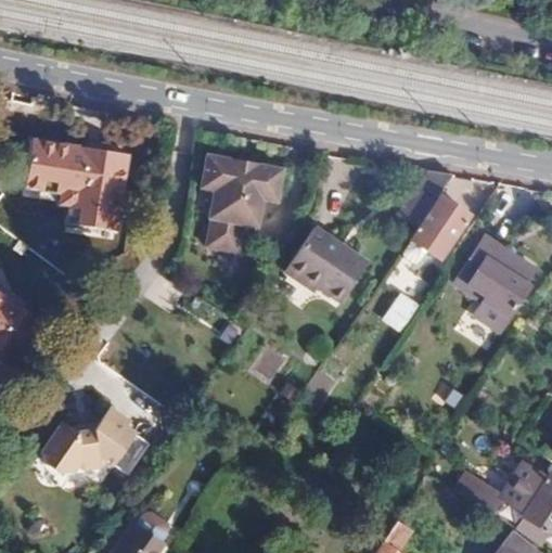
[(130,152),(33,139),(26,189),(61,193),(59,206),(78,208),(76,224),(119,230),(130,152)]
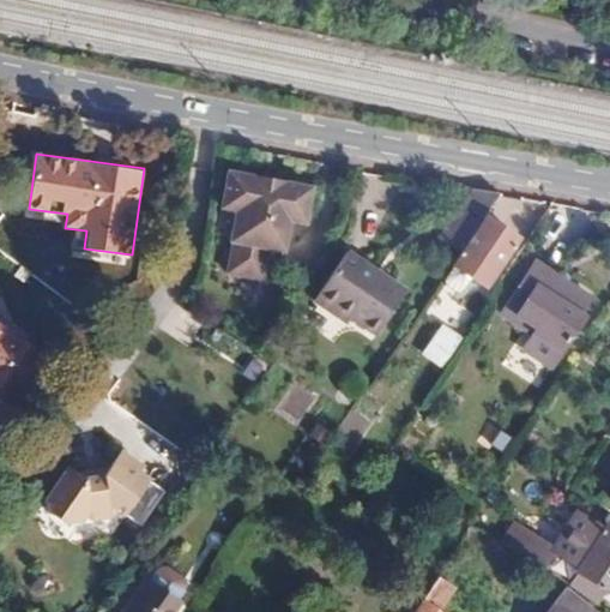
[(314,189),(231,173),(224,208),(240,211),(235,241),(237,243),(231,273),(266,280),(272,250),(287,251),(293,221),(308,225),(314,189)]
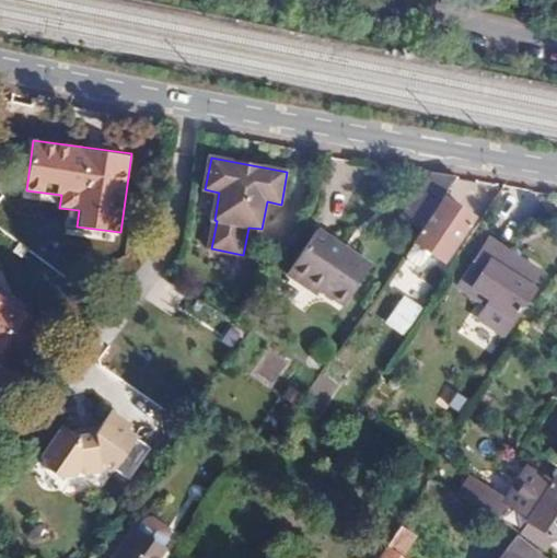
[(425,228),(456,182),(436,178),(409,217),(425,228)]
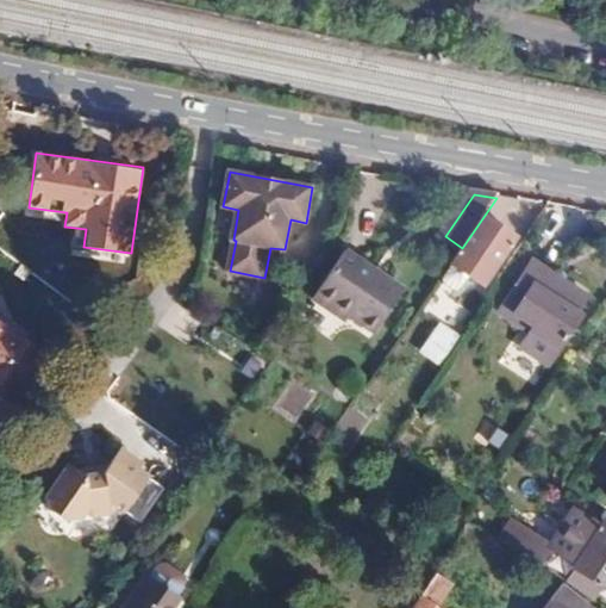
[(518,240),(489,219),(456,266),(473,278),(485,286),(518,240)]
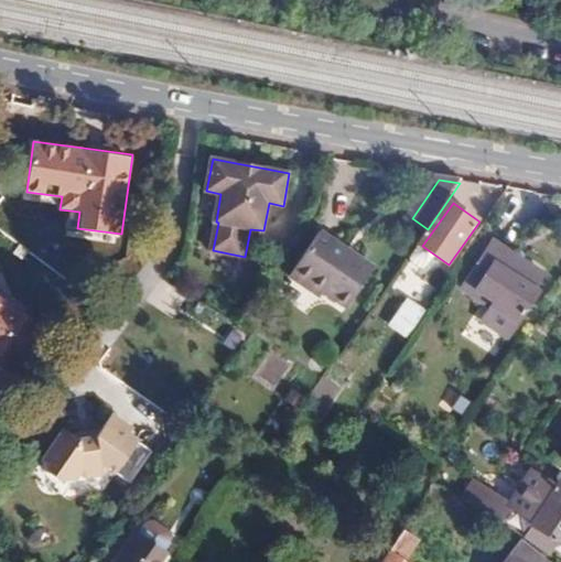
[(377,271),(323,233),(294,274),(325,296),(328,292),(351,307),(377,271)]
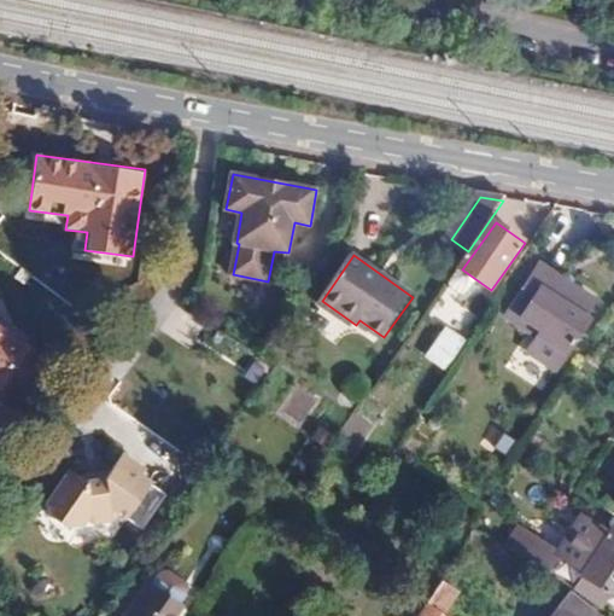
[(520,301),(510,315),(569,354),(591,321),(585,318),(597,301),(544,266),(520,301)]
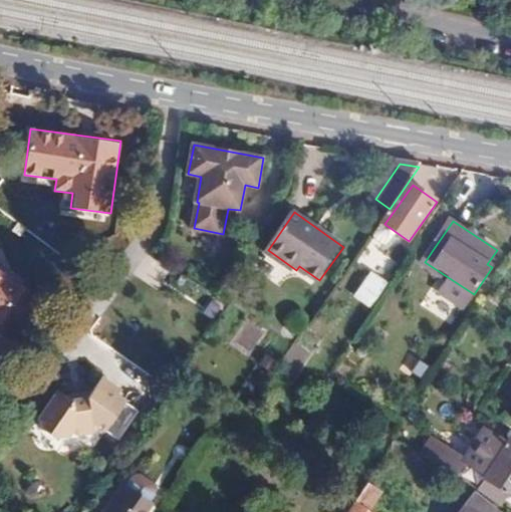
[(399,234),(385,224),(377,236),(377,240),(387,247),(391,246),(399,234)]
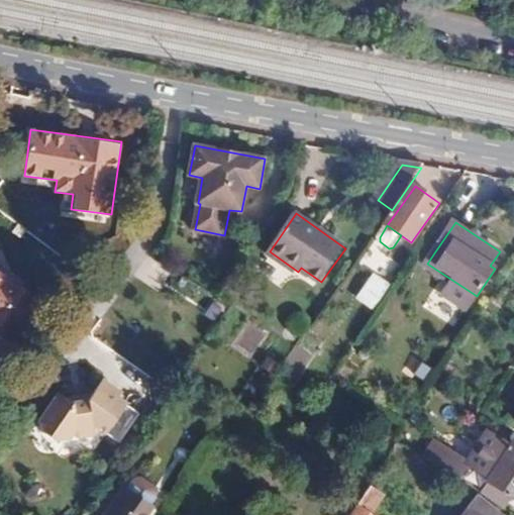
[(0,322),(27,285),(0,265),(0,322)]
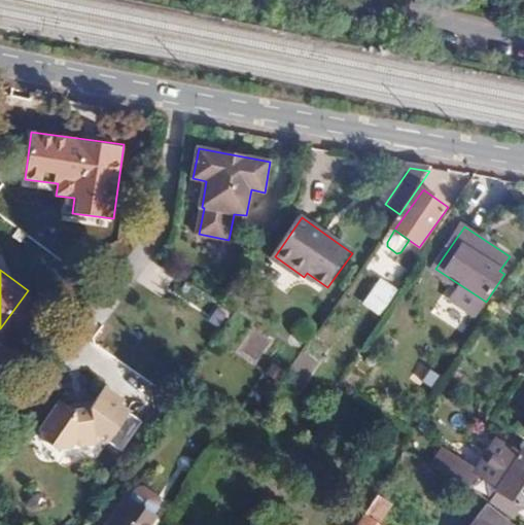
[(399,288),(386,279),(379,290),(392,299),(399,288)]
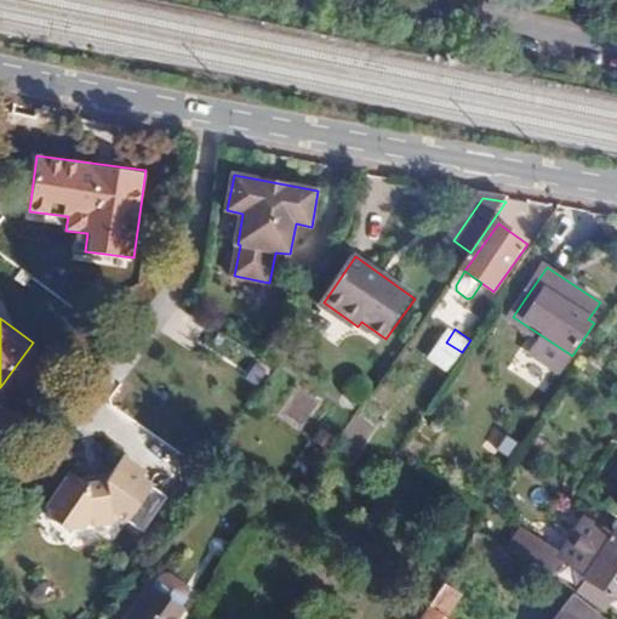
[(90,488),(73,476),(51,506),(52,507),(55,521),(72,531),(84,528),(85,529),(91,520),(98,524),(116,521),(120,514),(130,520),(153,484),(143,477),(147,471),(123,455),(107,481),(90,488)]
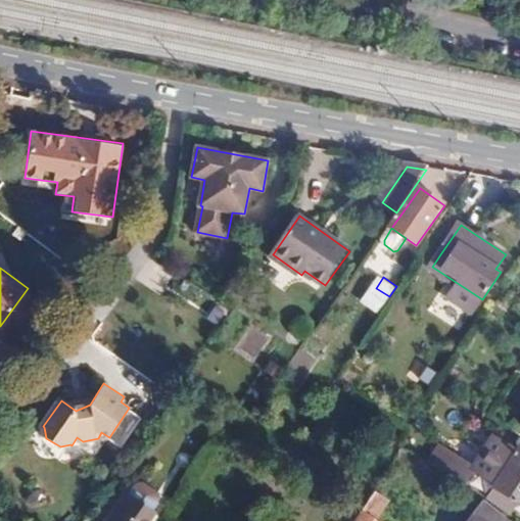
[(519,446),(503,437),(482,469),(501,479),(498,483),(519,496),(519,446)]
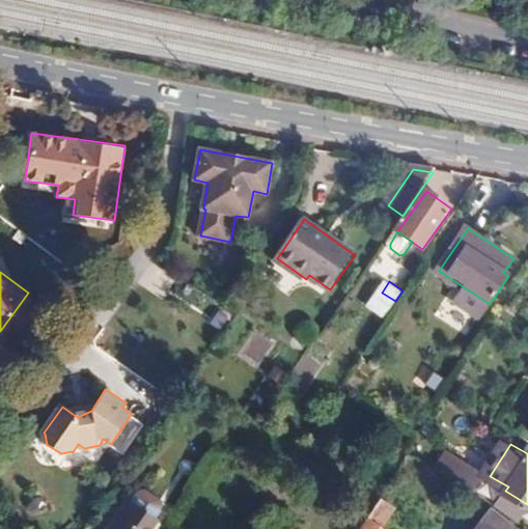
[(149,528),(161,513),(133,494),(108,528),(149,528)]
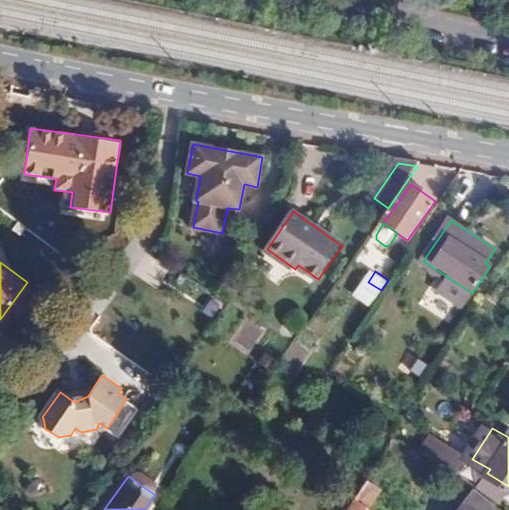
[(385,487),(373,478),(360,494),(364,496),(374,503),(385,487)]
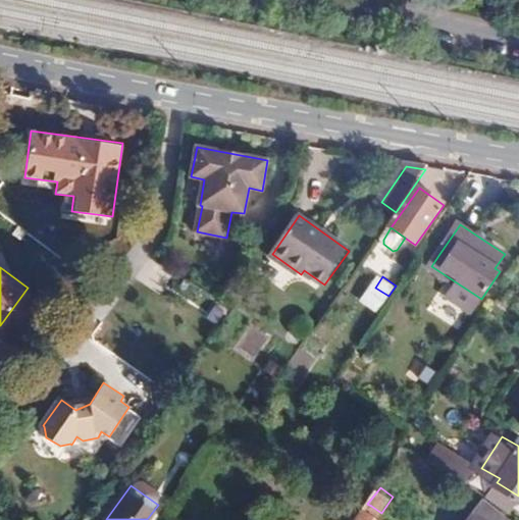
[(511,519),(482,500),(467,519),(511,519)]
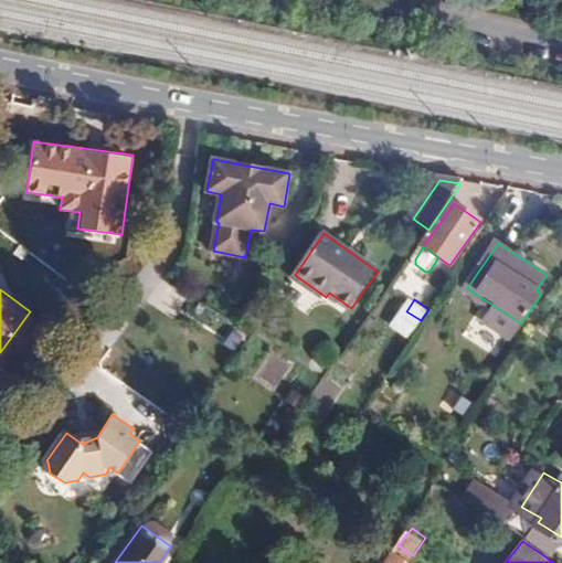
[(413,555),(402,548),(391,562),(421,562),(422,562),(413,555)]
